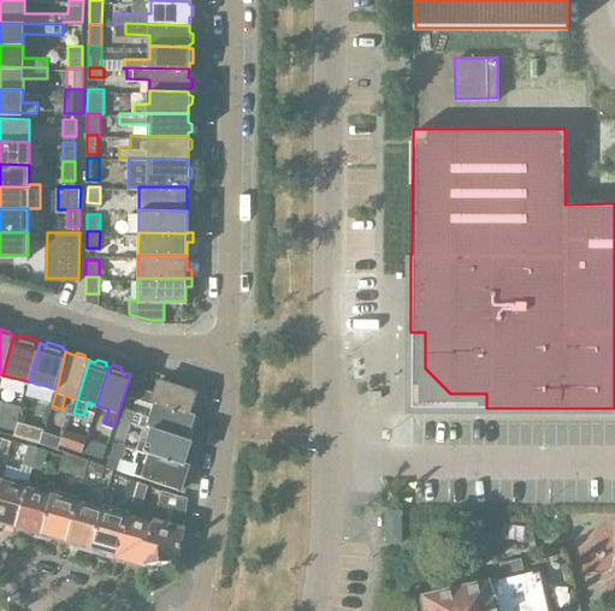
[(129,393),(155,402),(188,413),(190,407),(194,408),(199,395),(195,393),(195,391),(158,379),(153,392),(141,389),(146,374),(136,372),(129,393)]
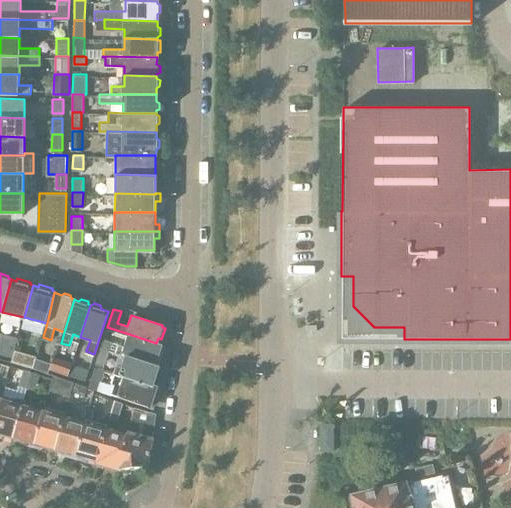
[(0,331),(0,352),(12,355),(13,355),(14,349),(18,336),(0,331)]
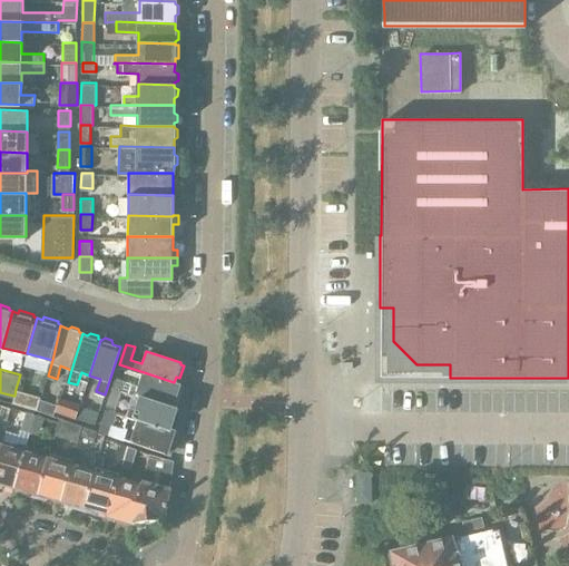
[(128,391),(140,396),(173,406),(175,399),(178,398),(180,390),(178,387),(179,384),(174,382),(144,372),(139,383),(133,381),(131,382),(115,378),(113,387),(121,389),(128,391)]
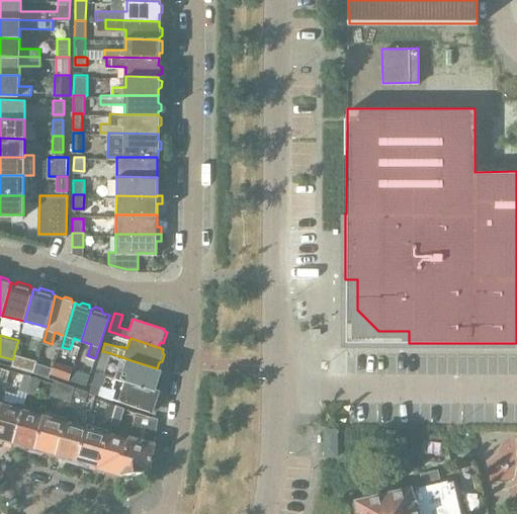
[(102,351),(97,367),(105,369),(110,353),(102,351)]
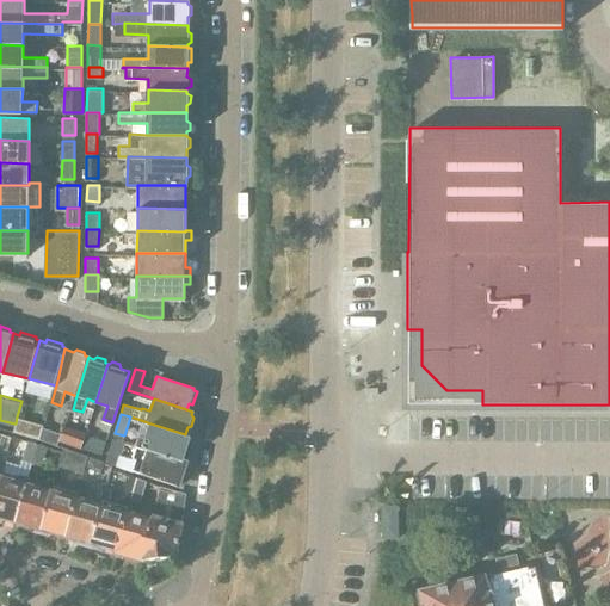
[(39,438),(43,426),(43,424),(17,416),(16,424),(14,424),(13,430),(39,438)]
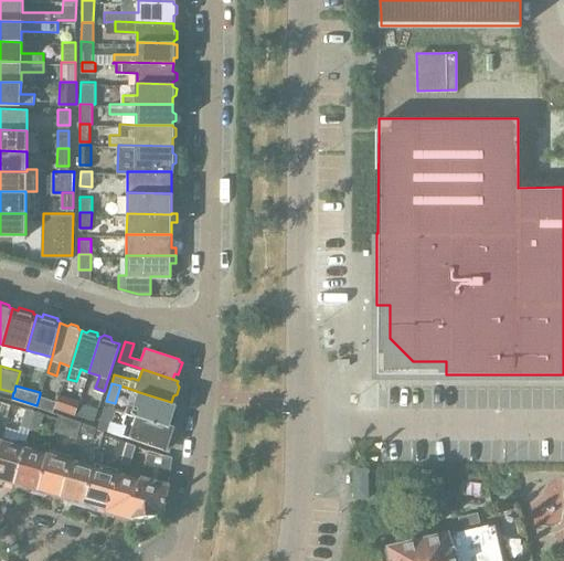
[(125,410),(126,411),(168,425),(170,417),(174,416),(177,410),(174,406),(174,404),(171,402),(139,392),(136,403),(128,400),(125,410)]
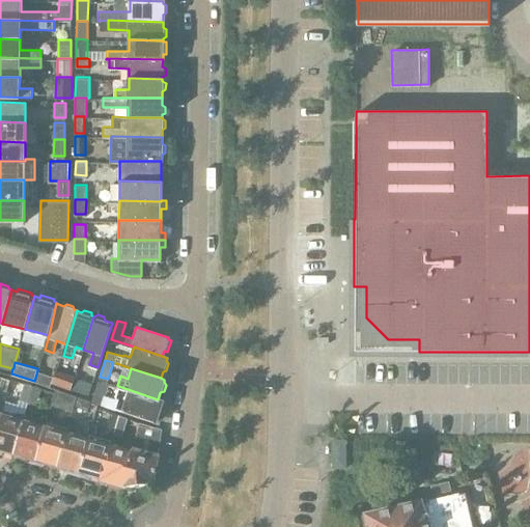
[(54,376),(53,376),(52,381),(71,387),(74,379),(75,376),(56,369),(54,376)]
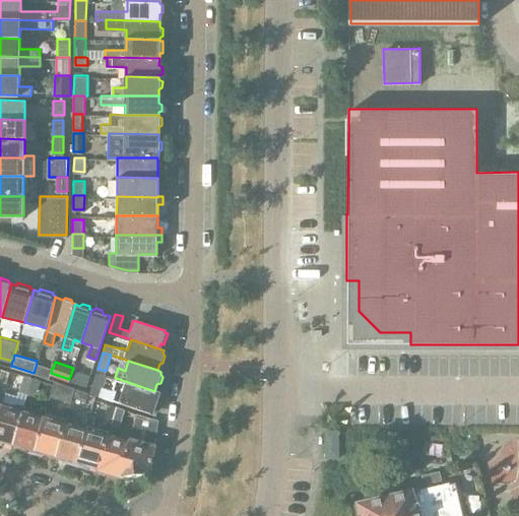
[(52,368),(39,364),(37,363),(34,373),(49,378),(51,373),(52,368)]
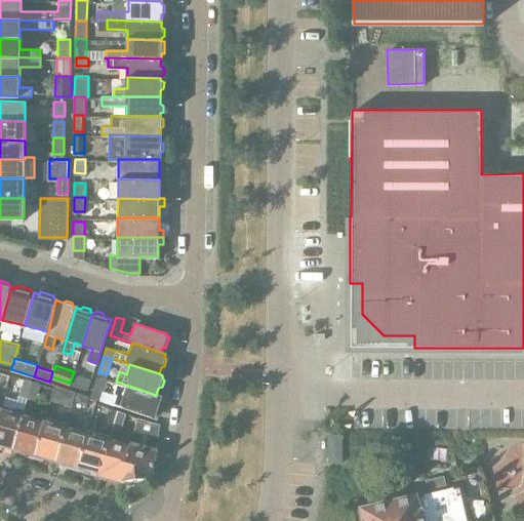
[(90,381),(73,374),(70,383),(87,389),(90,381)]
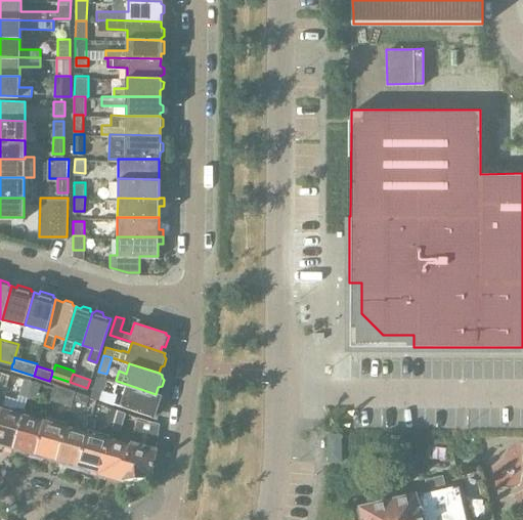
[(96,375),(89,394),(103,399),(105,392),(102,391),(106,379),(96,375)]
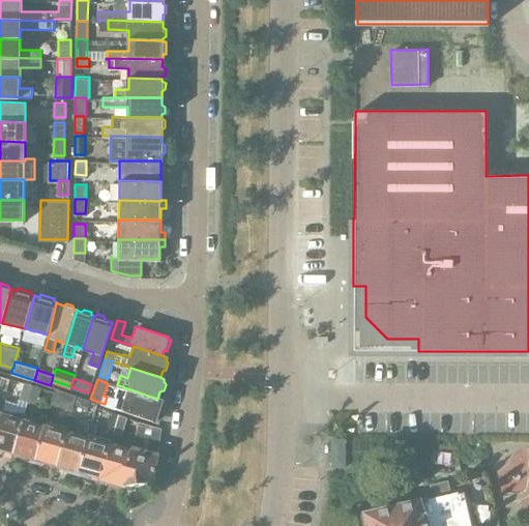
[(32,383),(24,381),(20,398),(28,400),(32,383)]
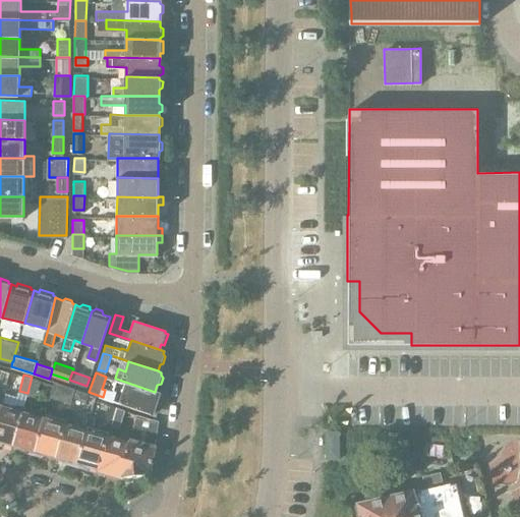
[(40,380),(32,377),(27,393),(36,395),(40,380)]
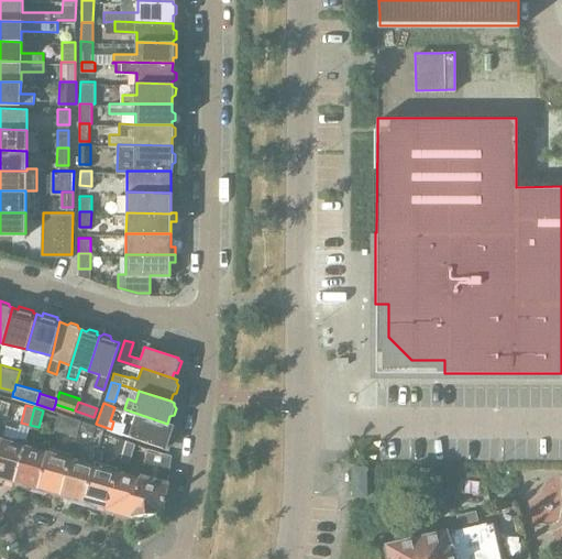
[(124,426),(113,422),(111,429),(122,433),(165,447),(167,439),(172,438),(174,431),(171,428),(172,425),(167,424),(125,409),(121,423),(125,424),(124,426)]
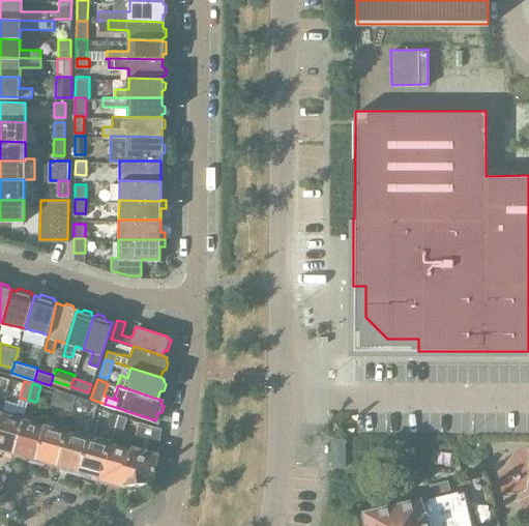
[(71,408),(74,403),(77,393),(56,386),(51,402),(71,408)]
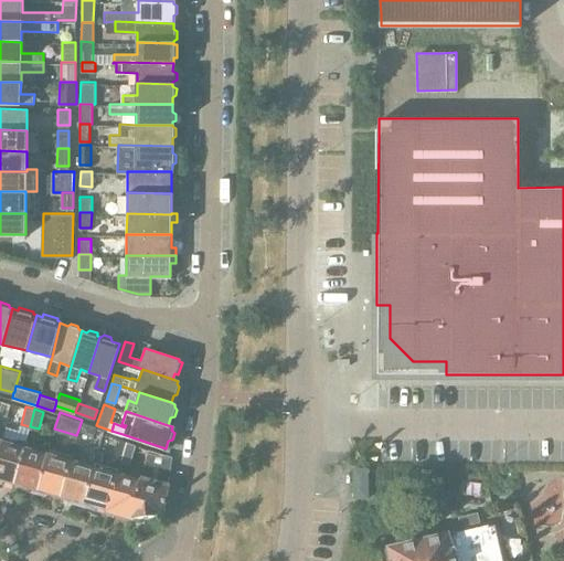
[(93,435),(96,425),(82,420),(78,430),(93,435)]
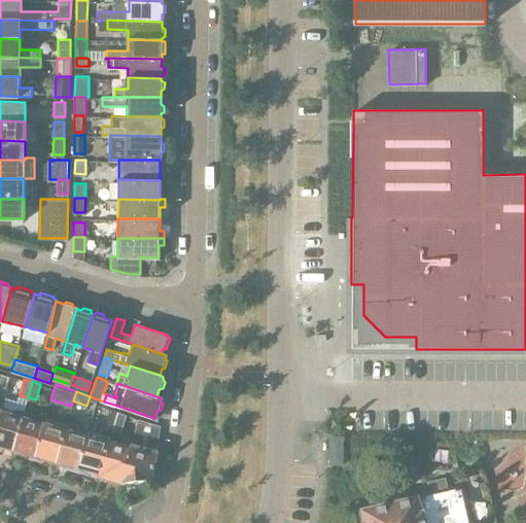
[(88,433),(77,471),(88,473),(89,471),(100,474),(109,440),(112,428),(117,410),(110,408),(102,438),(96,436),(100,420),(92,418),(88,433)]
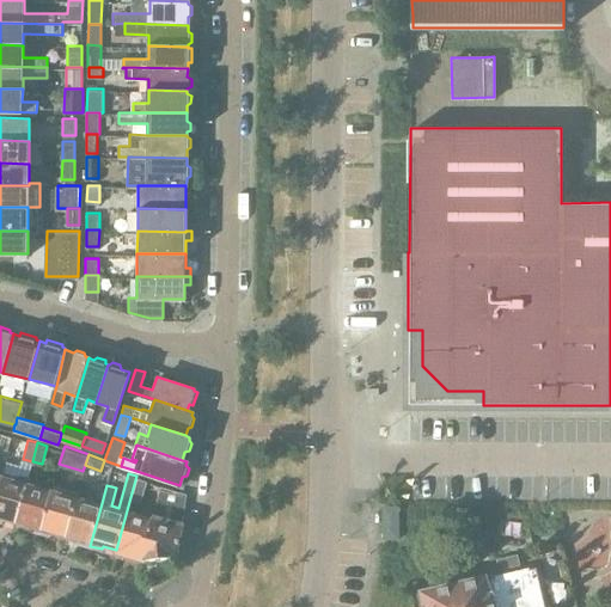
[(2,476),(0,482),(0,520),(2,521),(4,519),(16,521),(26,482),(2,476)]
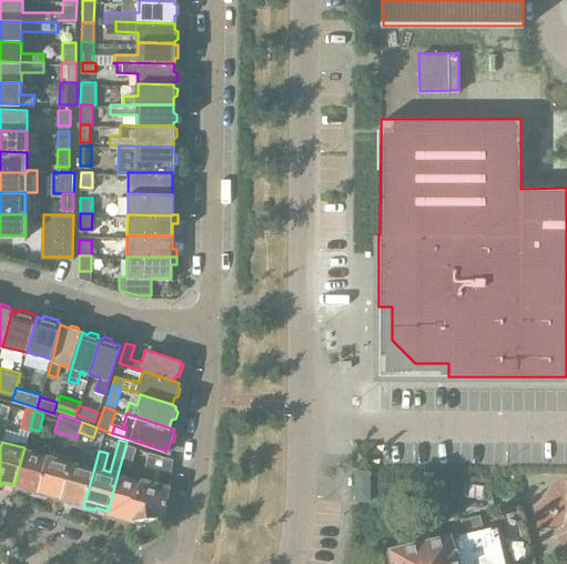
[(138,446),(127,442),(121,462),(132,465),(138,446)]
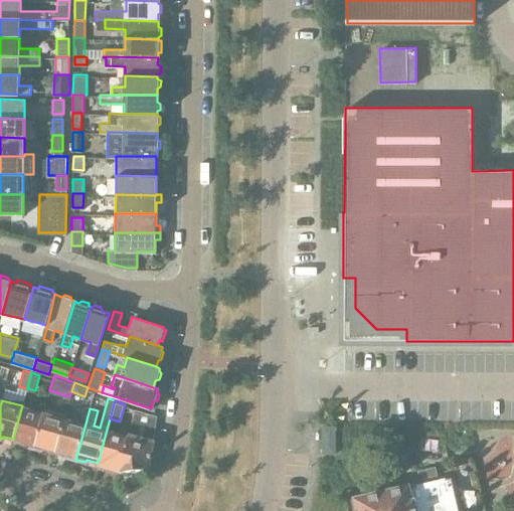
[(22,405),(13,439),(24,442),(23,445),(33,448),(43,411),(22,405)]
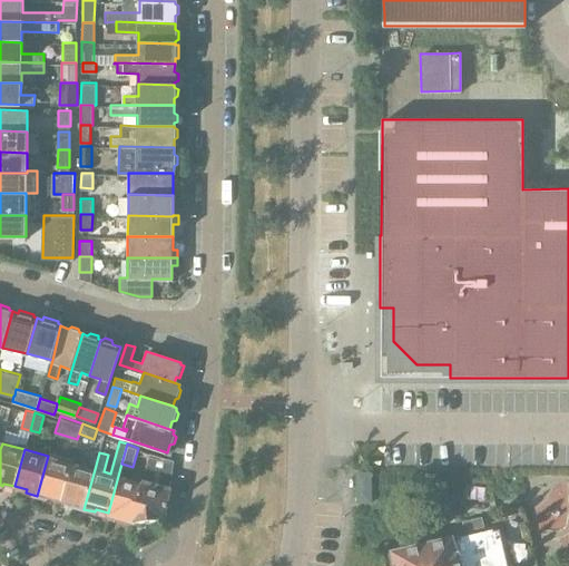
[(174,459),(149,452),(146,465),(172,472),(174,459)]
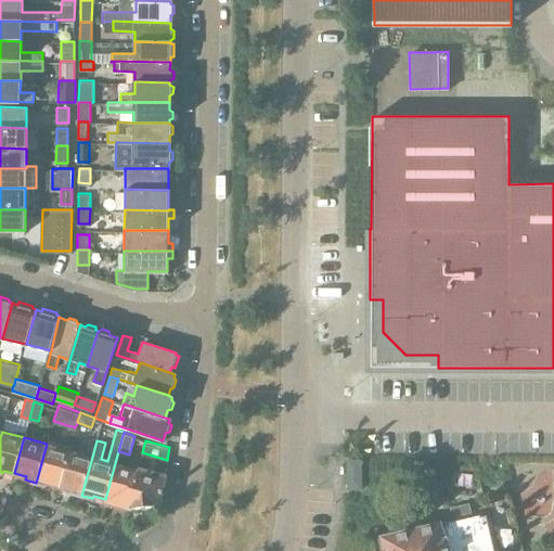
[(47,444),(36,483),(44,485),(48,482),(60,486),(71,450),(47,444)]
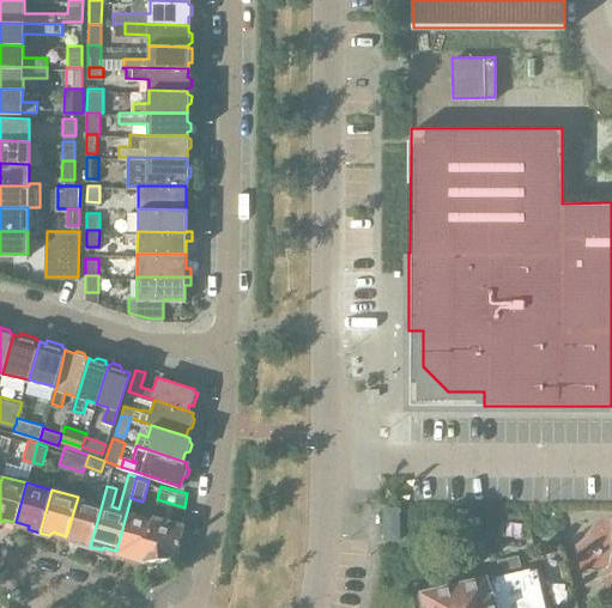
[(102,504),(78,497),(66,536),(78,540),(78,543),(90,547),(102,504)]
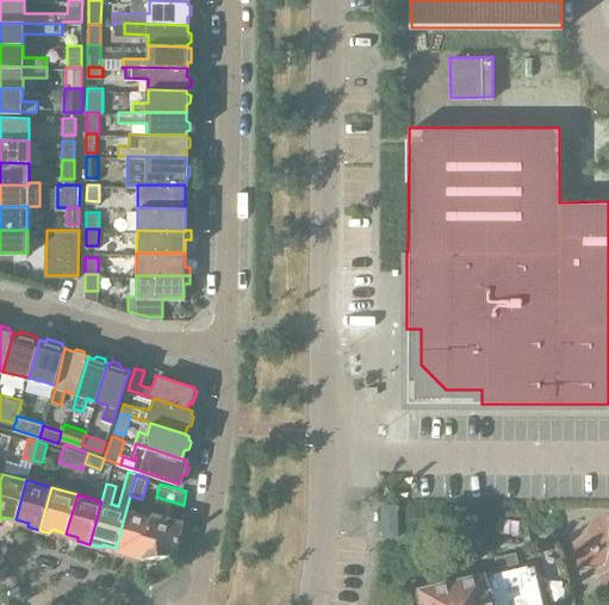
[(397,507),(399,507),(399,504),(397,504),(397,503),(381,503),(383,535),(397,535),(397,507)]
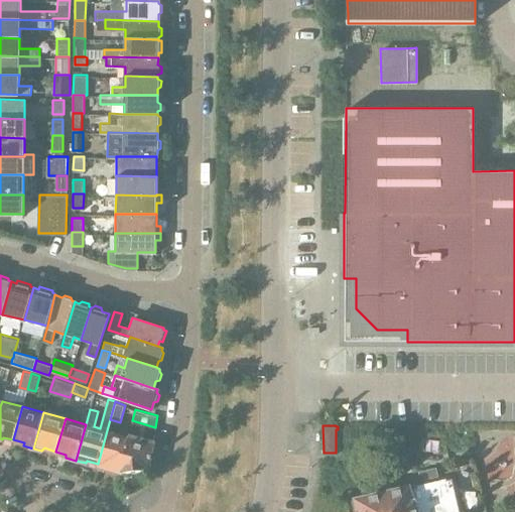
[(107,430),(98,464),(97,466),(119,473),(128,436),(107,430)]
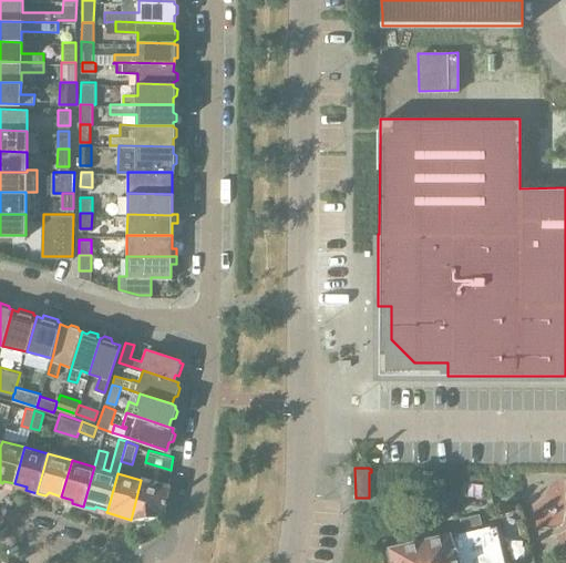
[(141,480),(131,520),(163,515),(168,483),(142,477),(141,480)]
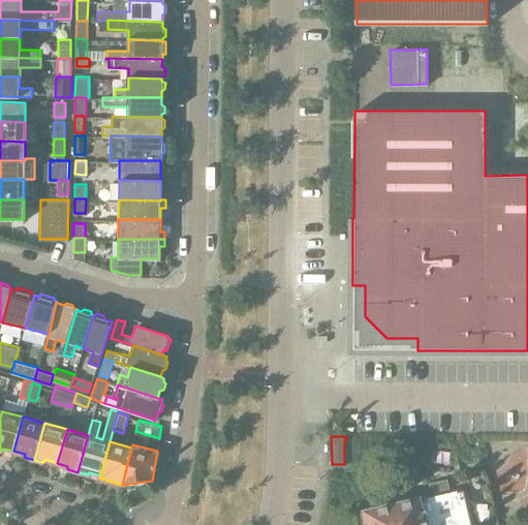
[(449,487),(447,477),(430,482),(432,491),(449,487)]
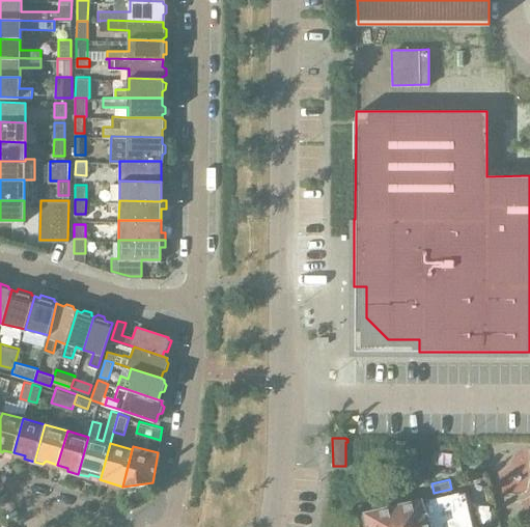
[(472,526),(465,492),(449,495),(449,494),(440,496),(441,497),(422,502),(422,500),(406,503),(405,498),(396,500),(397,505),(390,507),(389,501),(380,503),(382,508),(365,512),(368,526),(472,526)]
